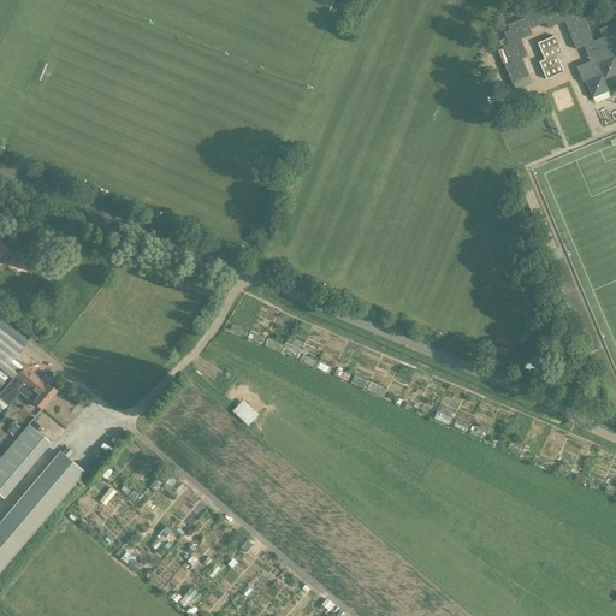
[(527,76),(525,69),(520,59),(526,57),(520,40),(531,35),(528,30),(544,23),(546,29),(563,22),(575,49),(582,47),(596,77),(584,82),(591,99),(608,92),(610,98),(615,94),(615,24),(615,23),(598,30),(602,39),(592,42),(578,9),(562,16),(557,5),(540,11),(538,6),(521,12),(523,18),(507,25),(509,31),(503,34),(508,45),(502,47),(509,64),(503,66),(510,83),(527,76)]
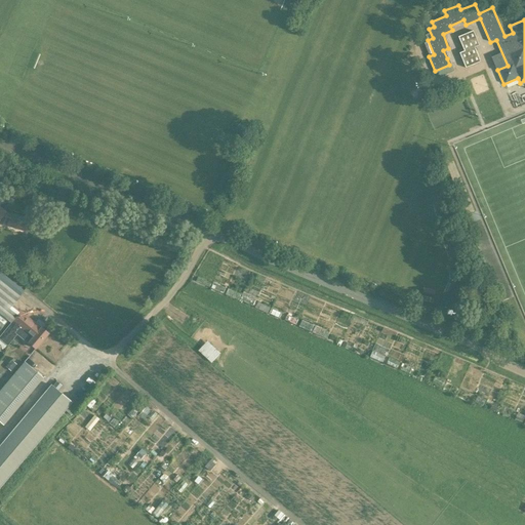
[(474,30),(458,36),(465,50),(459,52),(466,67),(480,61),(474,46),(479,44),(474,30)]
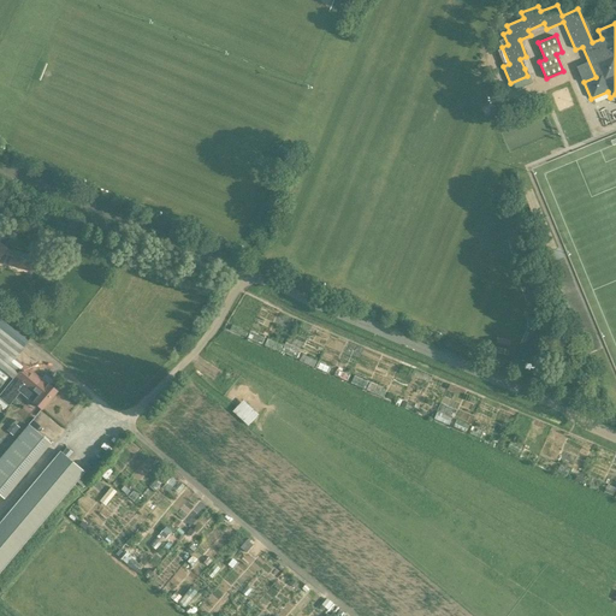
[(24,345),(28,342),(0,318),(0,388),(6,379),(10,383),(23,367),(13,360),(23,347),(24,345)]
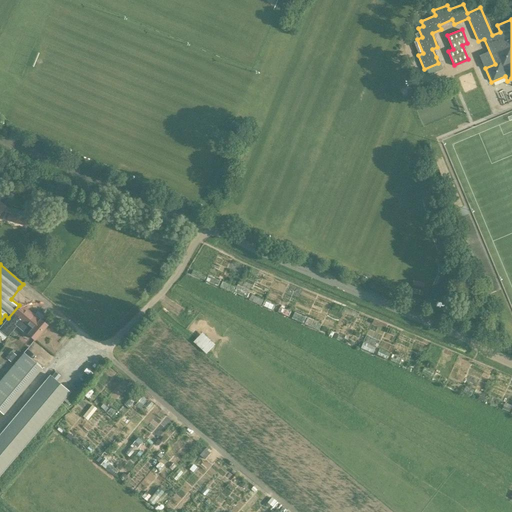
[(19,305),(8,318),(0,327),(0,331),(7,337),(16,327),(14,325),(20,318),(32,329),(28,334),(34,340),(47,325),(40,320),(38,322),(19,305)]
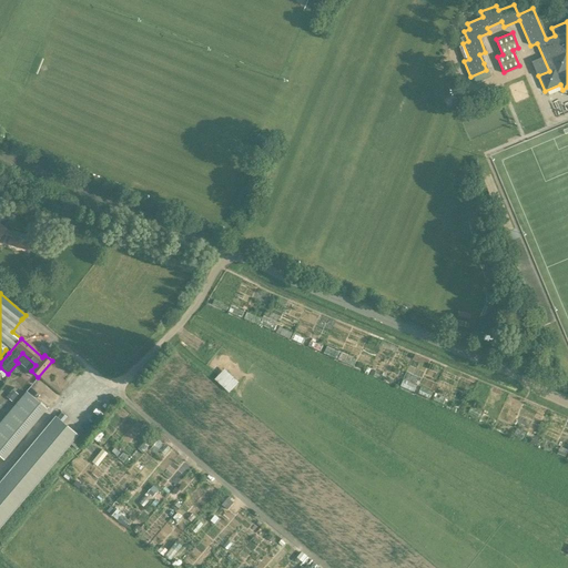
[(216,378),(230,392),(241,382),(227,368),(216,378)]
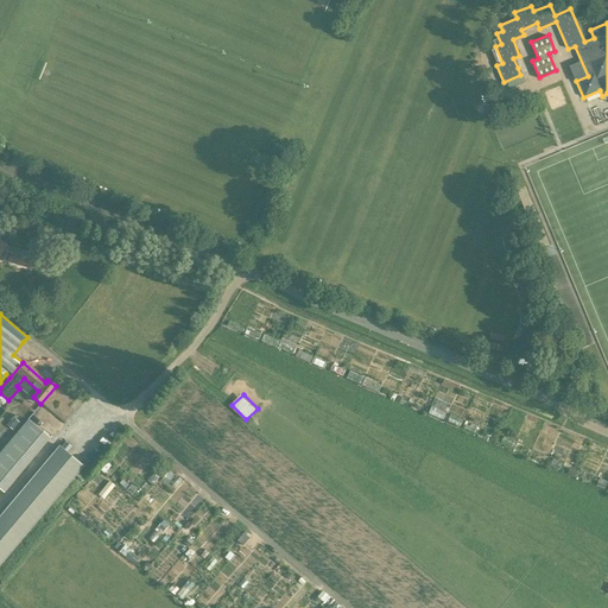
[(29,420),(0,454),(0,489),(5,494),(51,439),(29,420)]
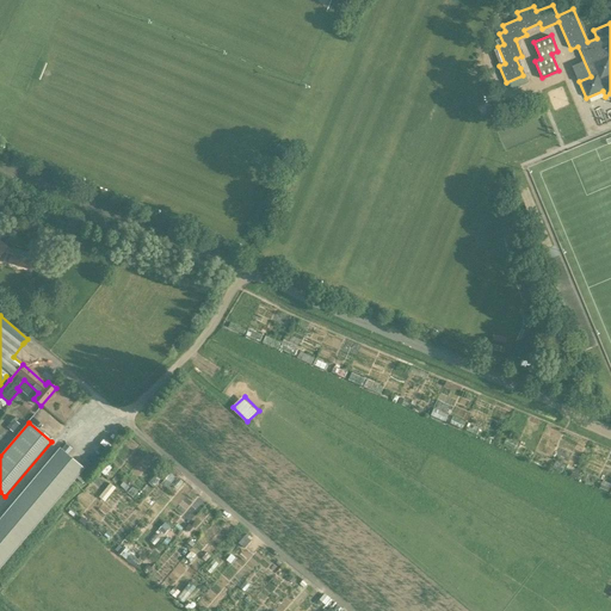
[(59,448),(0,517),(0,567),(84,469),(59,448)]
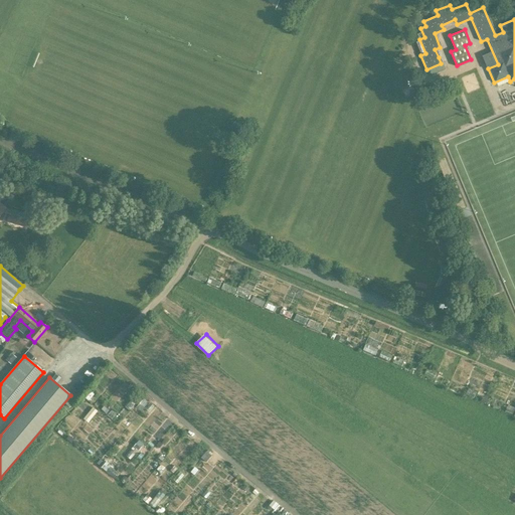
[(90,421),(97,410),(93,407),(86,419),(90,421)]
